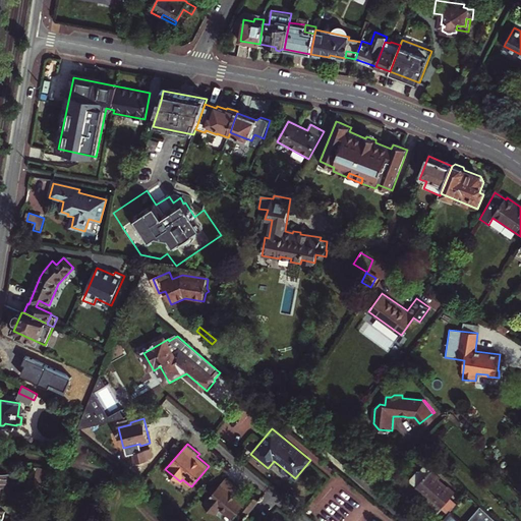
[(55,468),(40,465),(38,480),(50,482),(53,483),(55,468)]
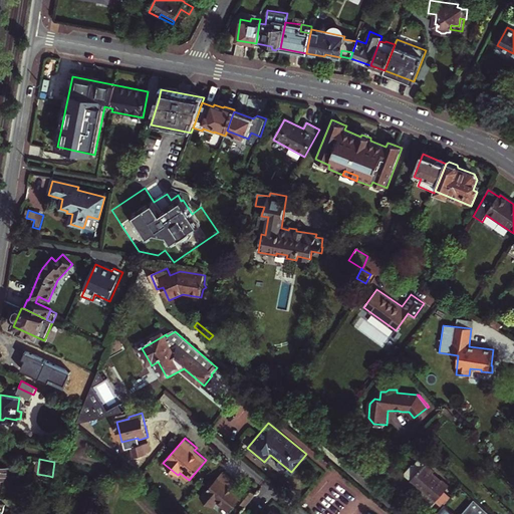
[(421,460),(416,466),(421,470),(426,464),(421,460)]
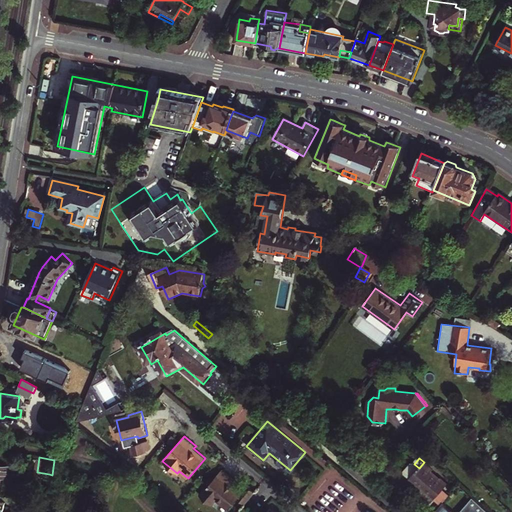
[(433,470),(424,462),(419,468),(414,464),(412,465),(406,472),(406,474),(411,478),(423,489),(421,492),(432,502),(448,484),(441,478),(440,480),(432,472),(433,470)]
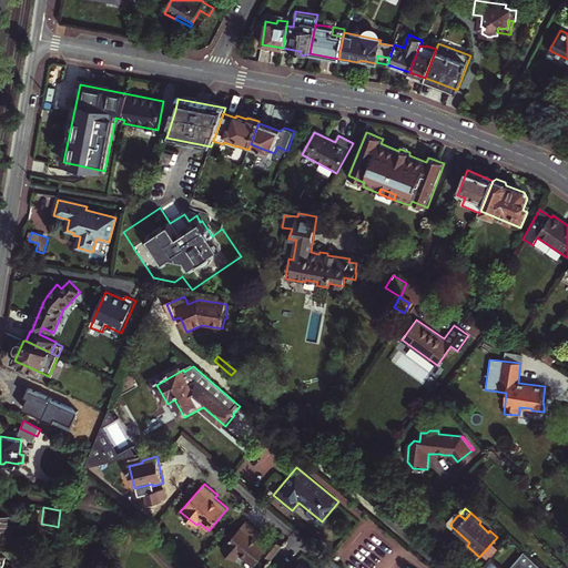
[(0,544),(1,537),(7,538),(10,517),(0,515),(0,544)]
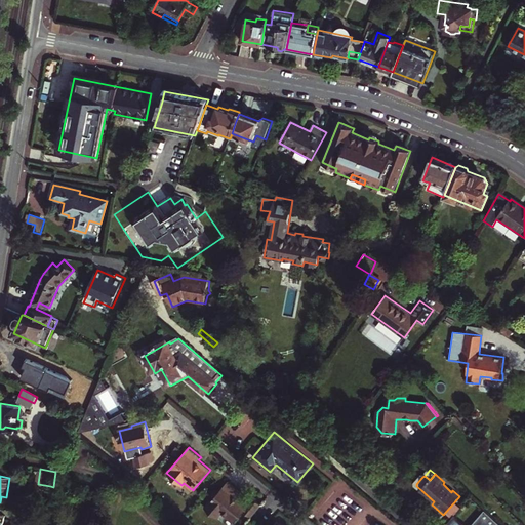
[(229,482),(206,509),(217,518),(223,513),(235,523),(244,512),(251,517),(263,505),(254,498),(250,503),(243,497),(241,500),(236,496),(240,491),(229,482)]
